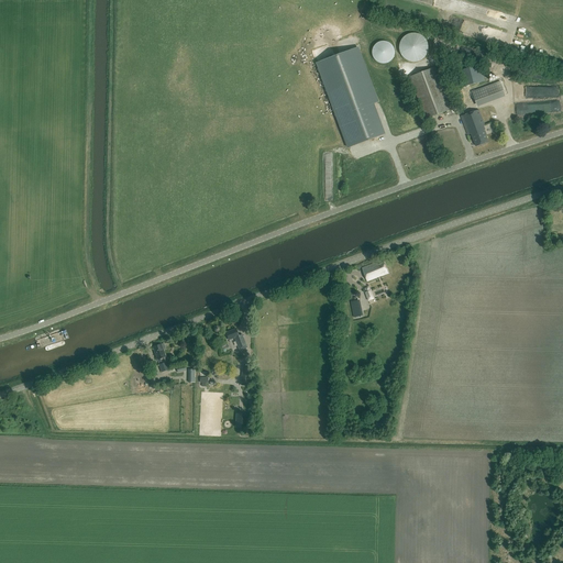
[(373,52),(373,53),(373,54),(373,55),(373,56),(374,57),(374,58),(375,59),(376,61),(376,62),(377,62),(378,63),(379,63),(381,64),(382,64),(383,64),(384,64),(385,64),(386,64),(387,64),(388,63),(389,63),(390,62),(392,61),(393,59),(394,58),(394,57),(395,56),(395,55),(395,54),(395,53),(395,52),(395,51),(395,50),(394,48),(394,47),(394,46),(393,46),(392,45),(390,44),(390,43),(389,43),(388,43),(387,42),(386,42),(385,42),(384,42),(383,42),(382,42),(381,42),(379,42),(378,43),(377,43),(376,44),(376,45),(375,45),(375,46),(374,47),(374,48),(373,50),(373,51),(373,52)]
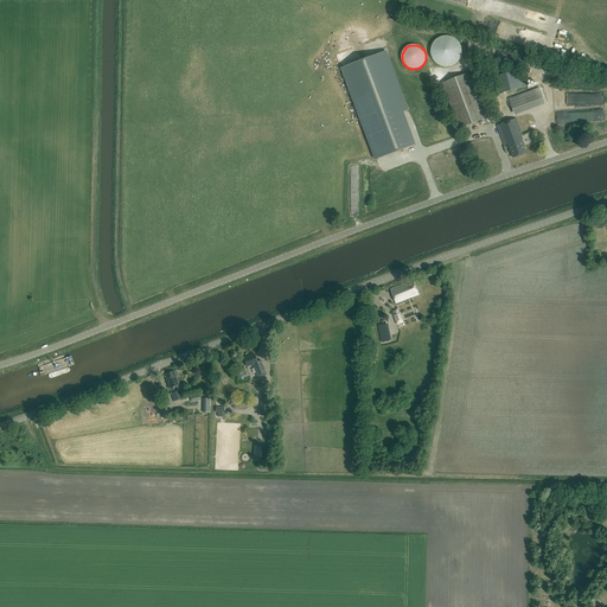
[(375,160),(416,145),(404,112),(409,110),(388,51),(340,68),(375,160)]
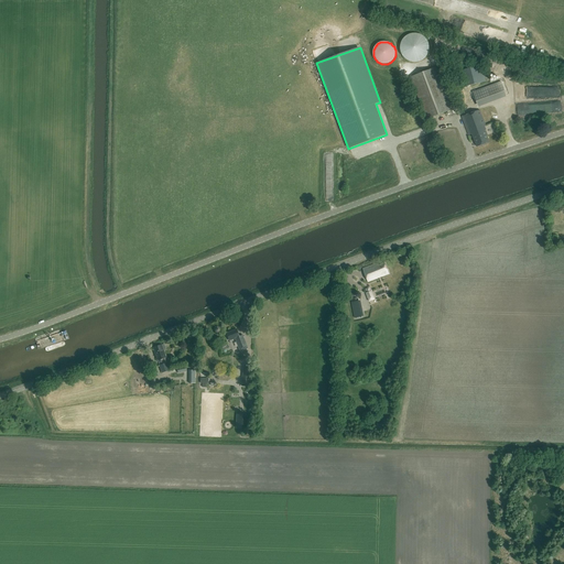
[(485,83),(480,66),(464,72),(468,87),(485,83)]
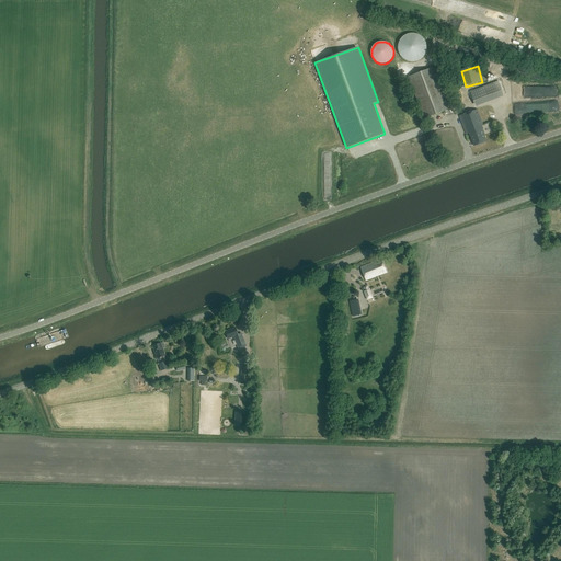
[(449,110),(434,67),(408,77),(424,119),(449,110)]
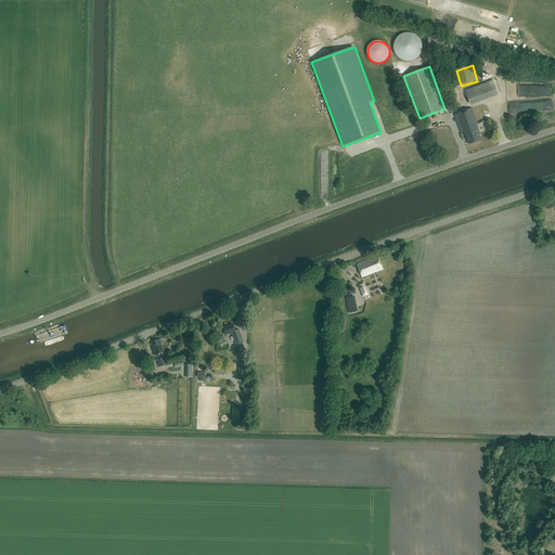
[(498,90),(493,80),(466,90),(469,100),(498,90)]
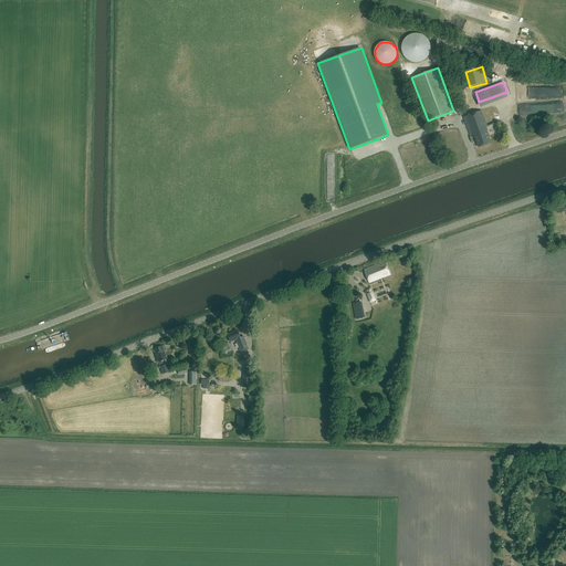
[(488,127),(481,111),(463,117),(470,136),(474,135),(479,148),(491,143),(486,132),(488,130),(486,127),(488,127)]
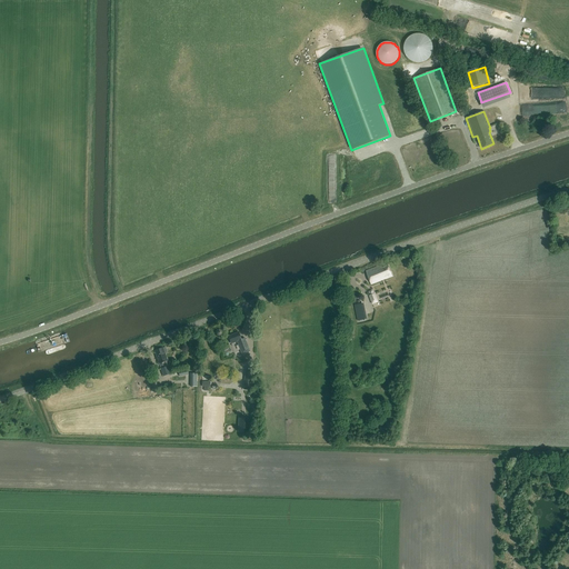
[(376,283),(392,277),(388,265),(380,268),(380,266),(366,271),(371,285),(376,282),(376,283)]
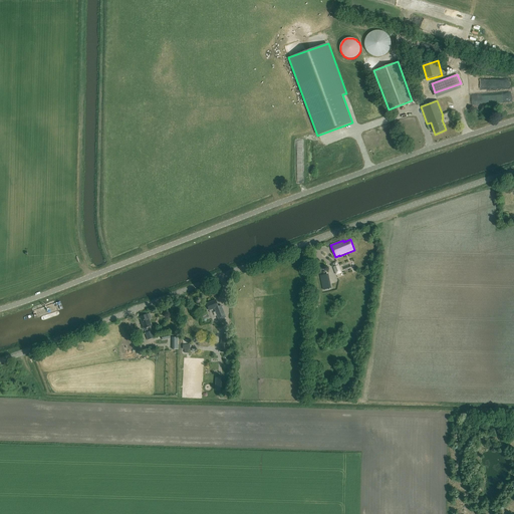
[(336,275),(342,273),(339,265),(337,265),(336,262),(332,263),(334,267),(333,267),(336,275)]
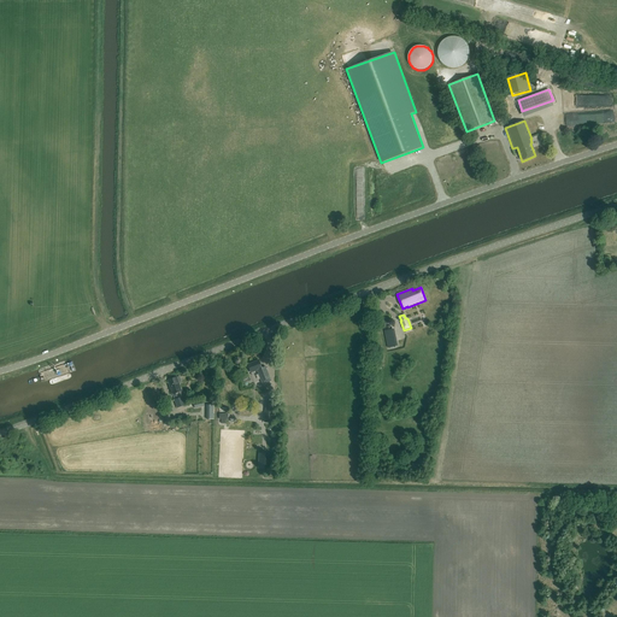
[(398,346),(394,329),(385,330),(388,348),(398,346)]
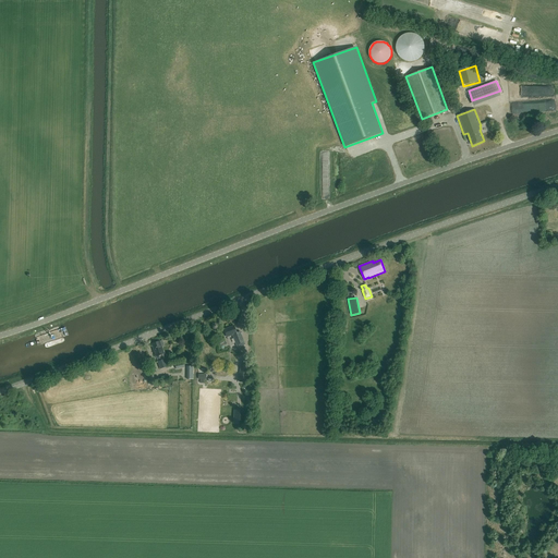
[(237,334),(233,327),(223,330),(227,338),(232,336),(233,339),(232,339),(233,343),(234,342),(237,348),(244,346),(240,332),(237,334)]
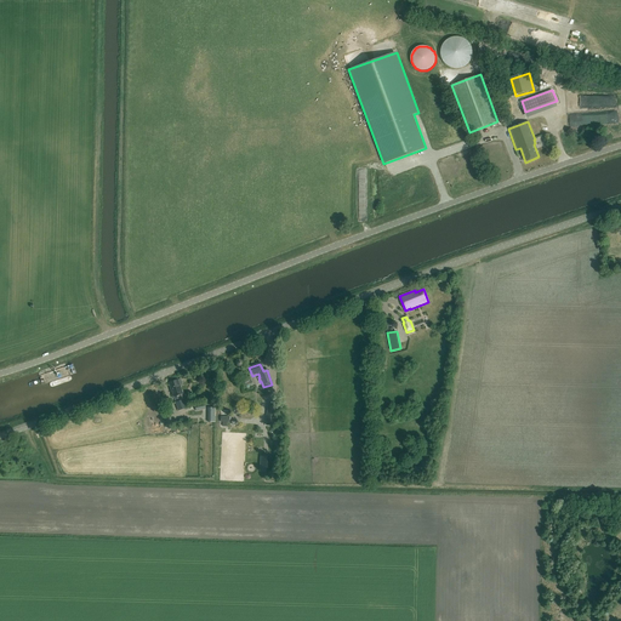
[(182,394),(177,380),(169,383),(174,397),(182,394)]
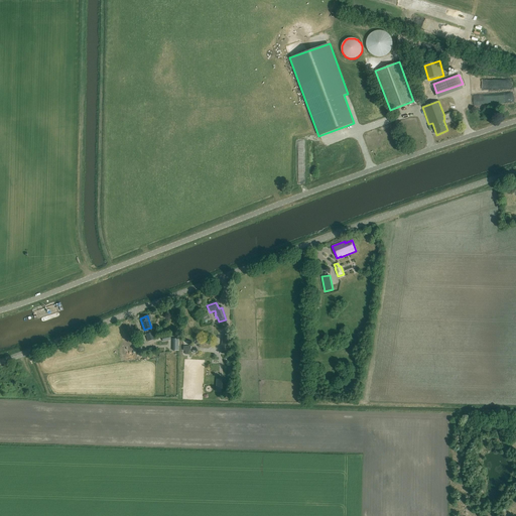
[(152,332),(145,335),(148,342),(155,340),(152,332)]
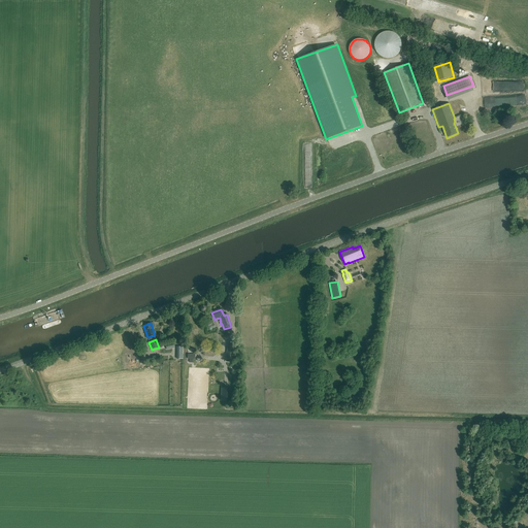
[(227,344),(226,359),(234,359),(235,344),(227,344)]
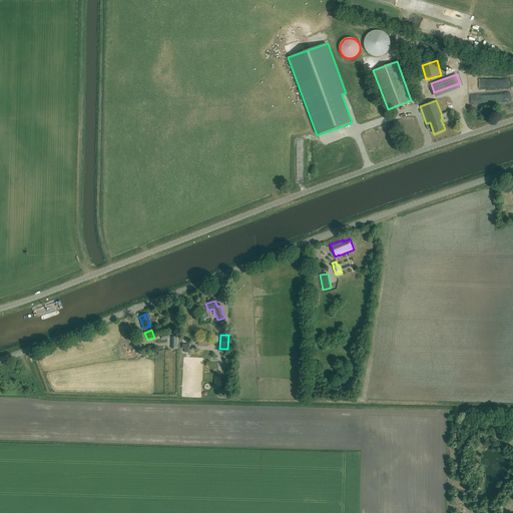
[(215,377),(214,390),(224,391),(225,377),(215,377)]
